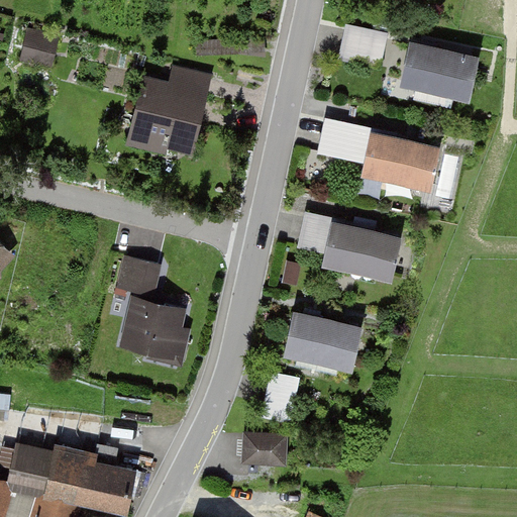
[(391,33),(346,25),(340,60),(385,68),(391,33)]
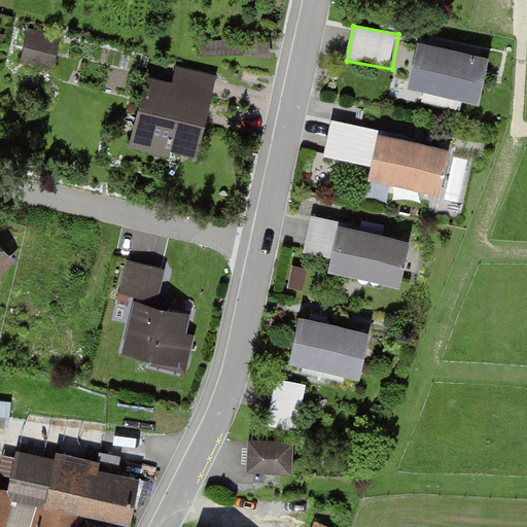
[(61,37),(30,30),(22,59),(53,66),(61,37)]
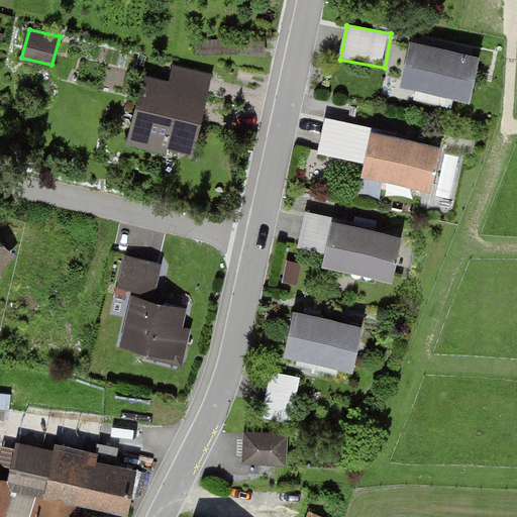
[(483,55),(409,38),(400,85),(473,100),(483,55)]
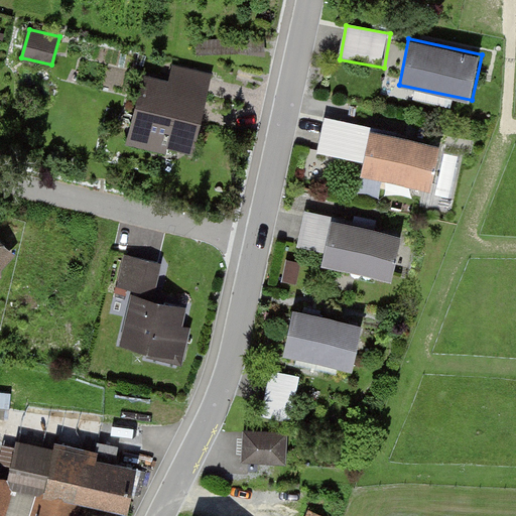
[(143,76),(129,136),(199,152),(213,91),(143,76)]
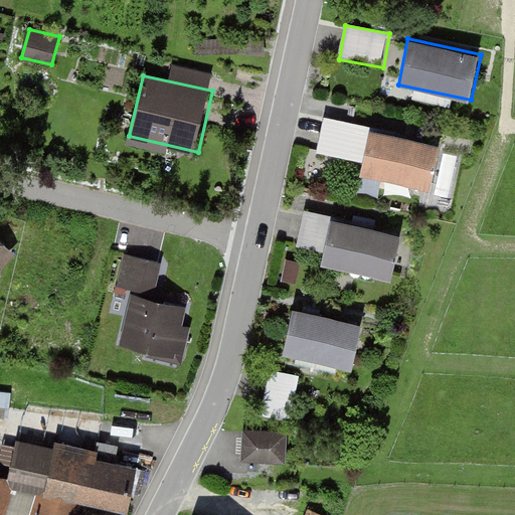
[(364,160),(370,134),(352,130),(354,124),(327,118),(320,151),(364,160)]
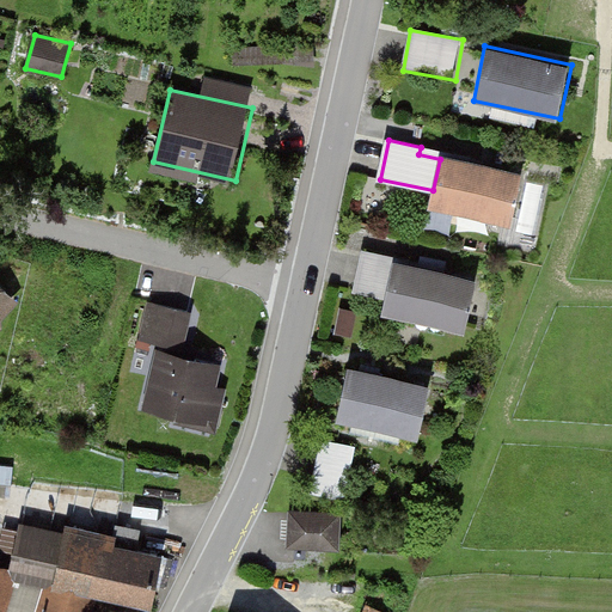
[(519,176),(440,159),(433,190),(432,200),(509,216),(519,176)]
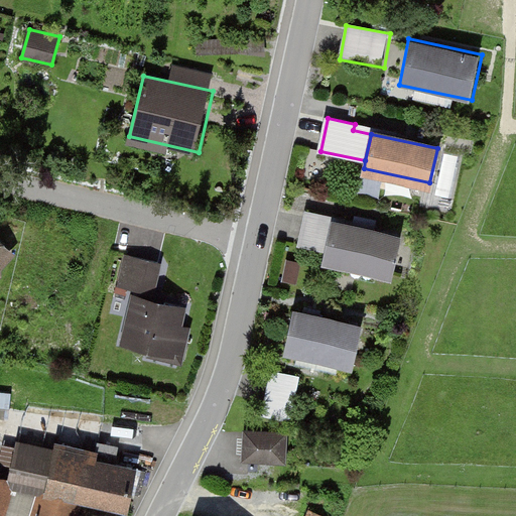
[(334,224),(335,218),(308,213),(301,244),(328,249),(334,224)]
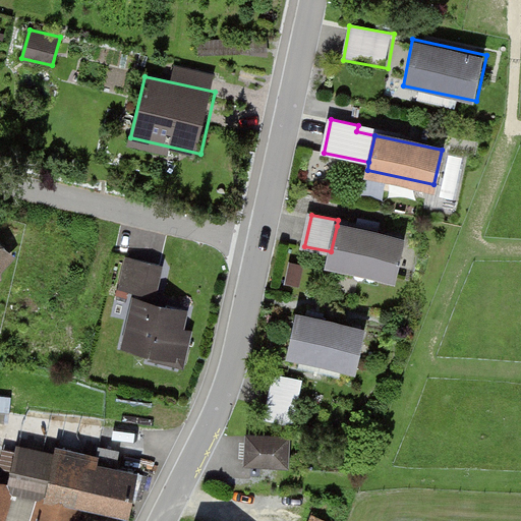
[(360,231),(337,226),(331,251),(329,259),(395,275),(403,240),(377,234),(380,223),(363,219),(360,231)]
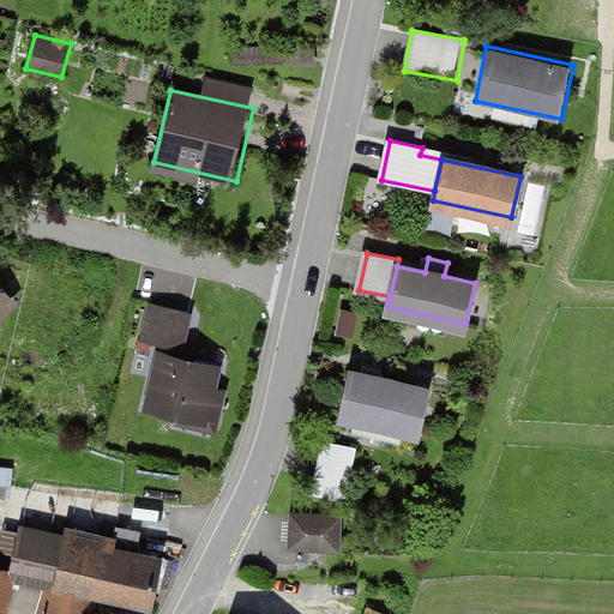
[(0,313),(12,300),(0,288),(0,313)]
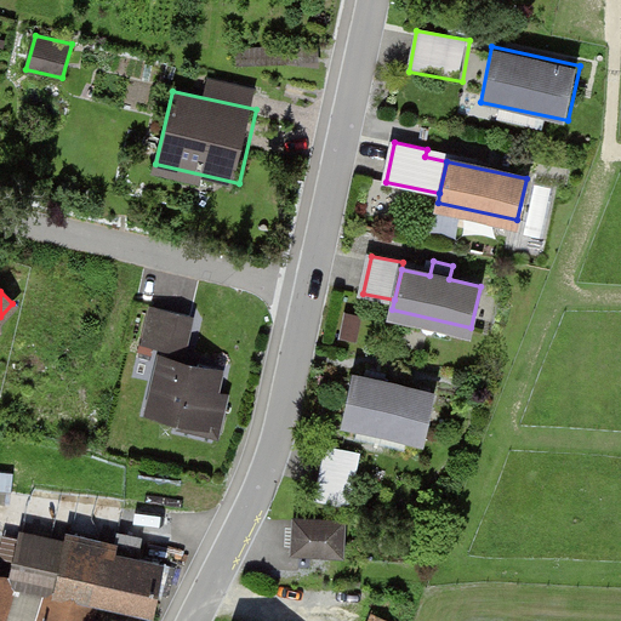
[(193,317),(154,307),(144,343),(183,353),(193,317)]
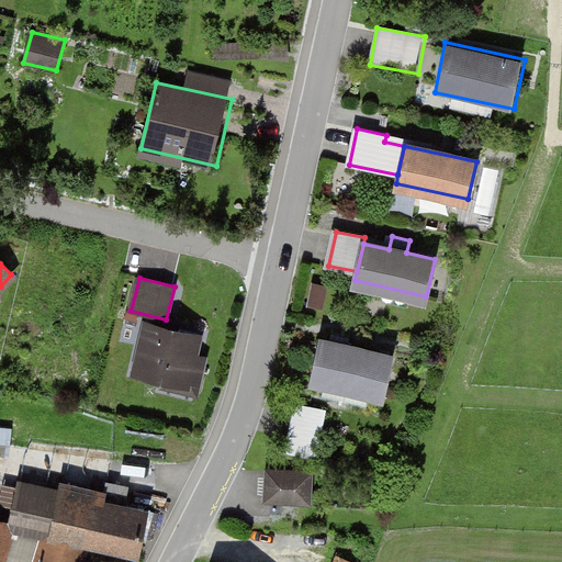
[(327,287),(313,283),(308,305),(323,307),(327,287)]
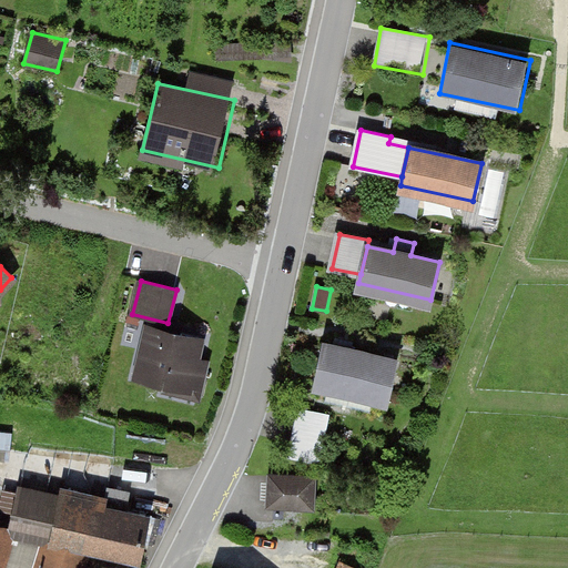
[(202,338),(150,326),(138,376),(190,388),(202,338)]
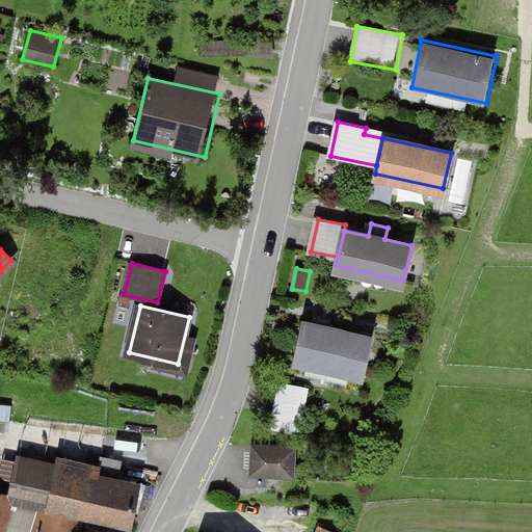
[(375,330),(303,316),(294,362),(366,376),(375,330)]
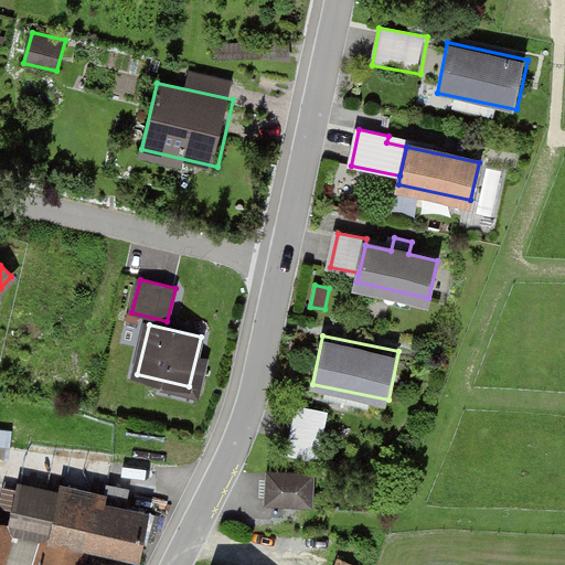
[(320,460),(328,411),(292,405),(285,455),(320,460)]
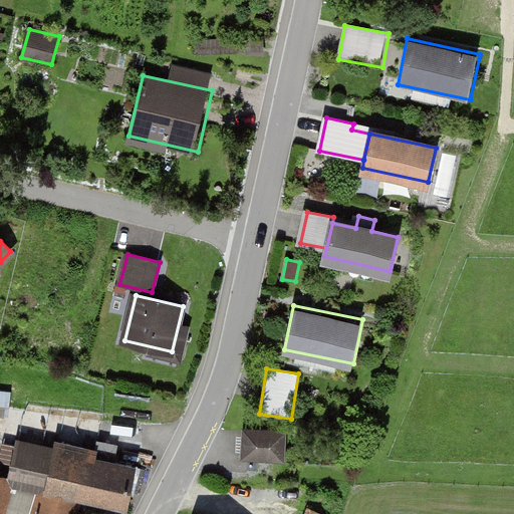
[(285,427),(245,425),(243,456),(283,458),(285,427)]
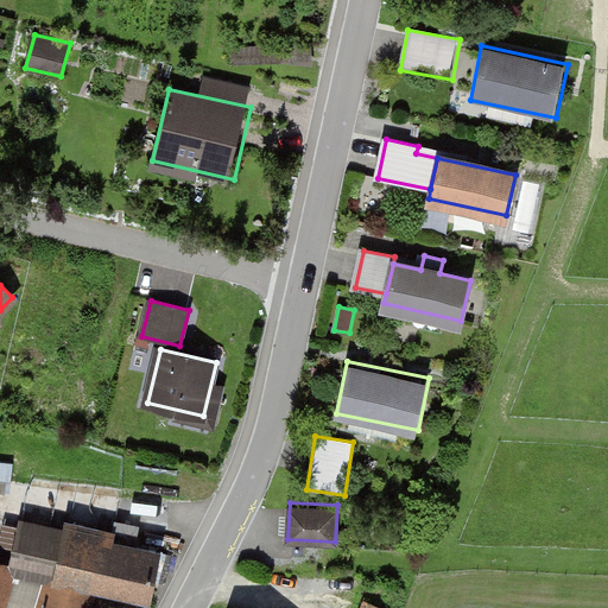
[(24,511),(10,567),(40,575),(31,607),(84,607),(90,586),(149,601),(163,546),(24,511)]
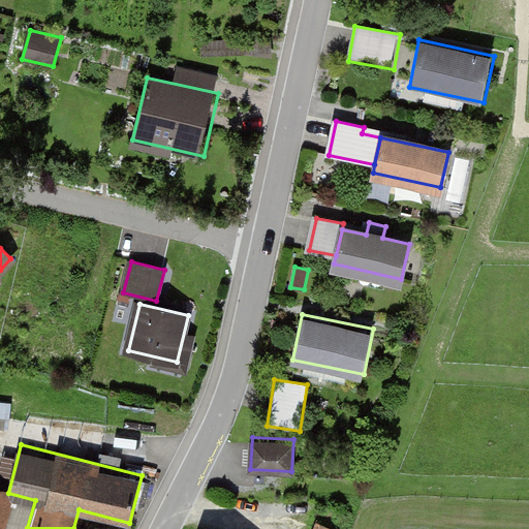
[(0,528),(7,528),(17,497),(0,492),(0,528)]
